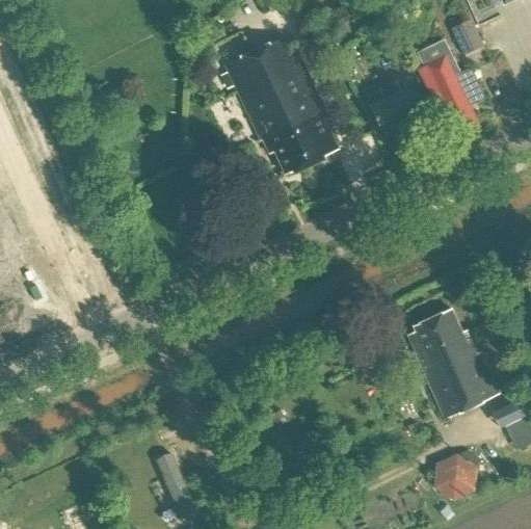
[(453,26),(466,53),(486,43),(474,17),(453,26)]
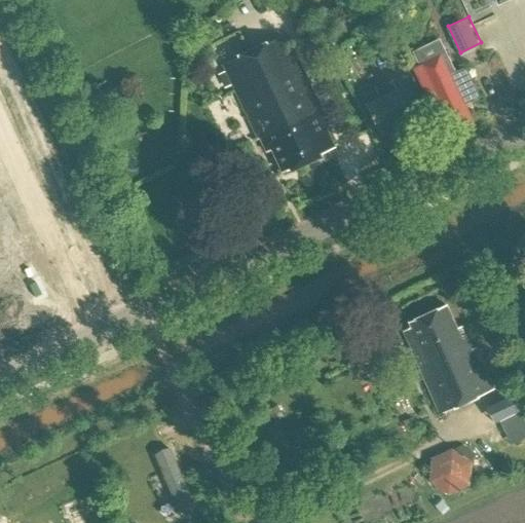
[(416,51),(439,41),(434,32),(412,42),(416,51)]
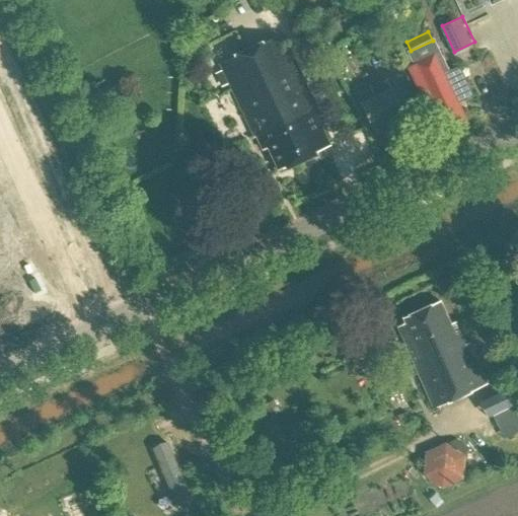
[(279,33),(220,62),(254,136),(256,135),(264,148),(269,146),(279,168),(330,144),(279,33)]
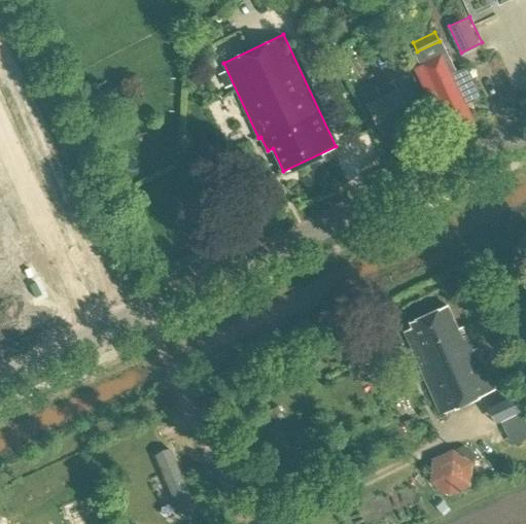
[(442,54),(416,66),(430,96),(428,97),(445,131),(453,127),(454,130),(475,120),(466,103),(482,96),(467,65),(452,73),(442,54)]
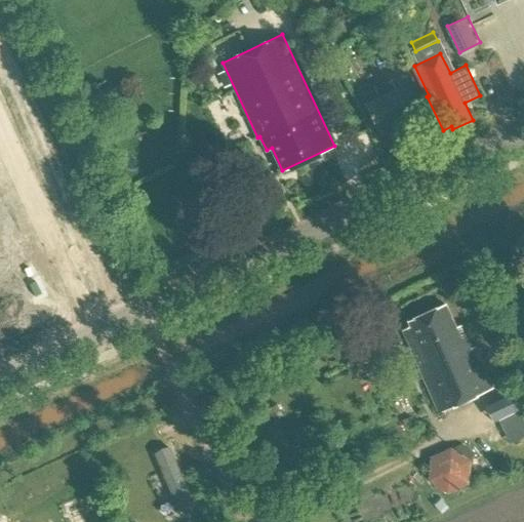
[(367,104),(377,125),(380,124),(384,126),(390,123),(390,120),(409,111),(398,88),(398,89),(392,77),(363,90),(369,103),(367,104)]
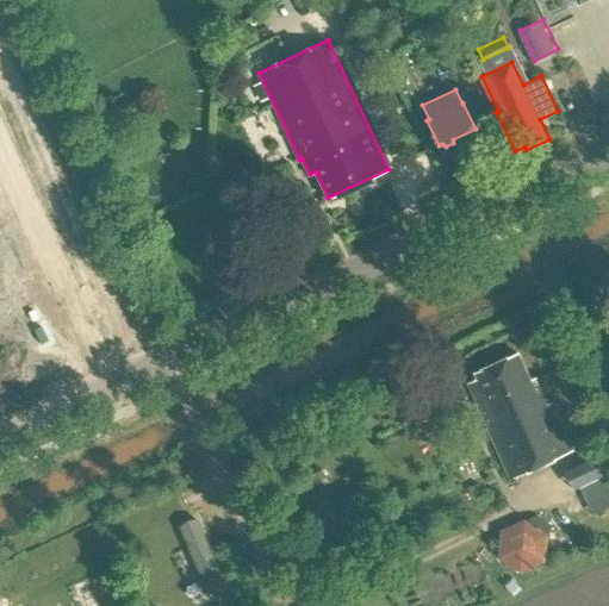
[(468,179),(457,152),(421,170),(434,197),(468,179)]
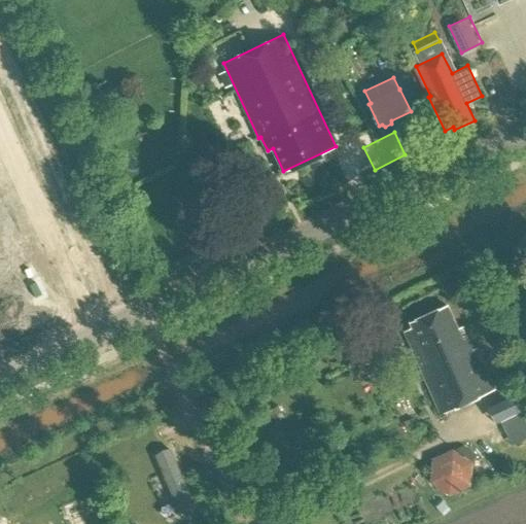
[(34,274),(31,267),(26,269),(29,277),(34,274)]
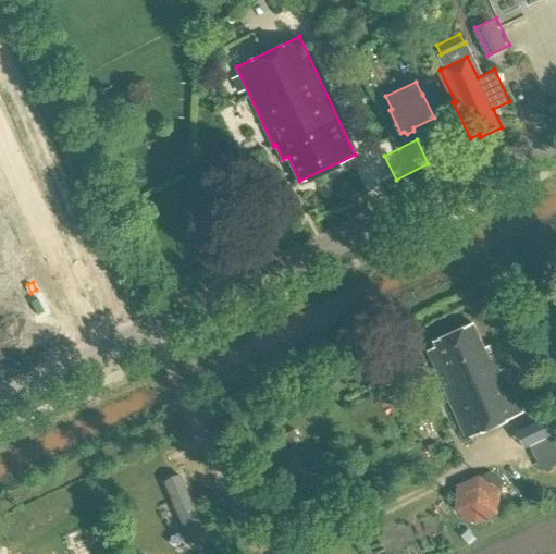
[(39,297),(32,300),(38,315),(46,310),(39,297)]
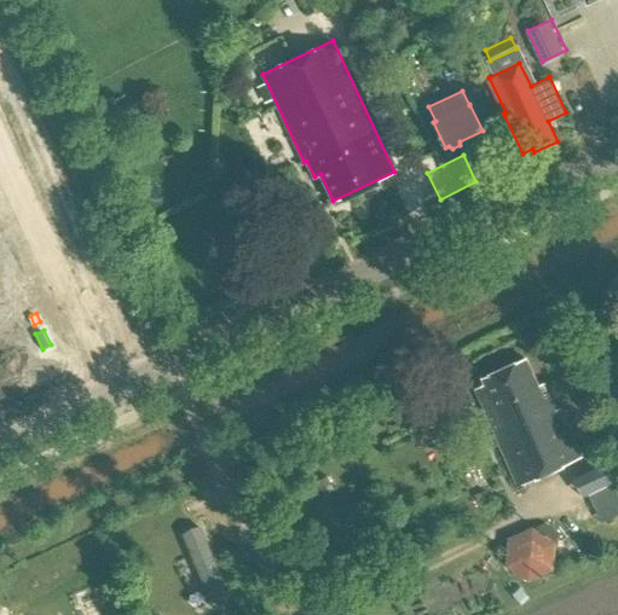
[(582,456),(560,407),(556,408),(544,382),(538,384),(526,357),(483,376),(485,382),(477,387),(486,408),(485,410),(519,485),(582,456)]
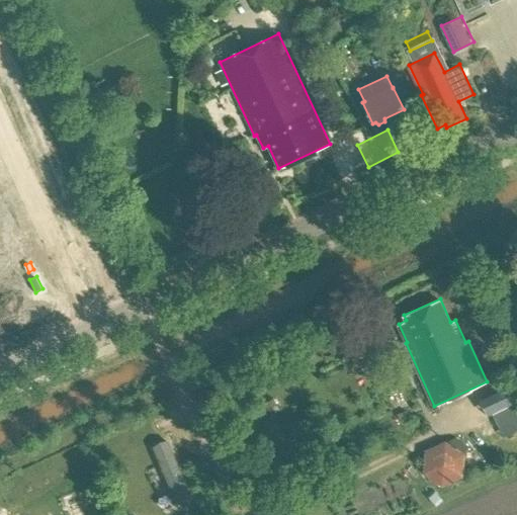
[(487,405),(503,399),(500,390),(483,397),(487,405)]
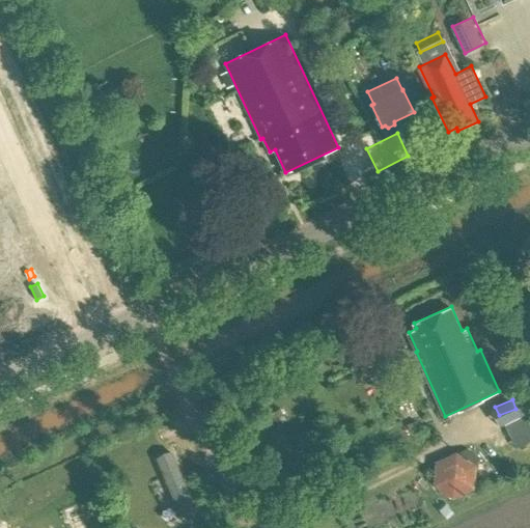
[(475,465),(455,451),(437,461),(431,485),(450,499),(473,489),(475,465)]
